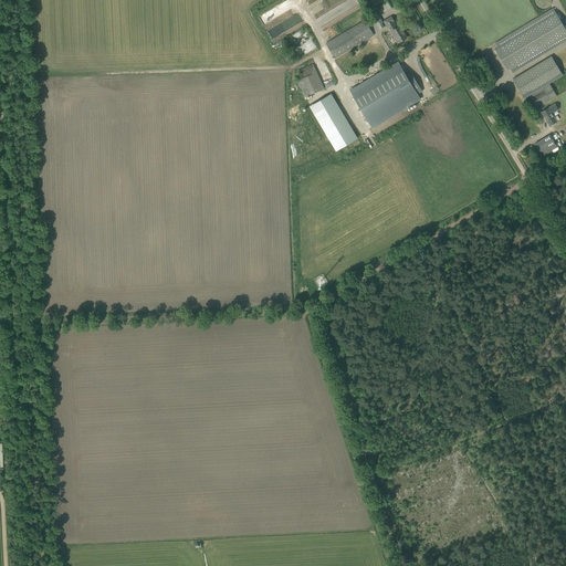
[(513,73),(565,40),(565,29),(553,9),(495,43),(499,48),(495,50),(507,70),(510,67),(513,73)]
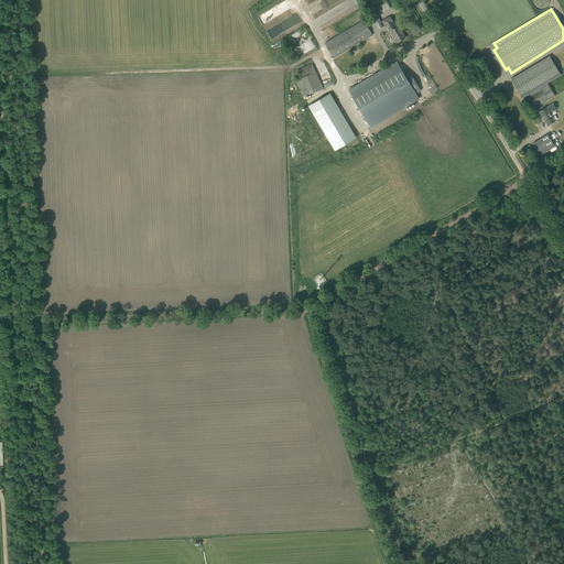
[(397,43),(405,38),(399,25),(396,28),(392,22),(392,21),(390,17),(383,21),(397,43)]
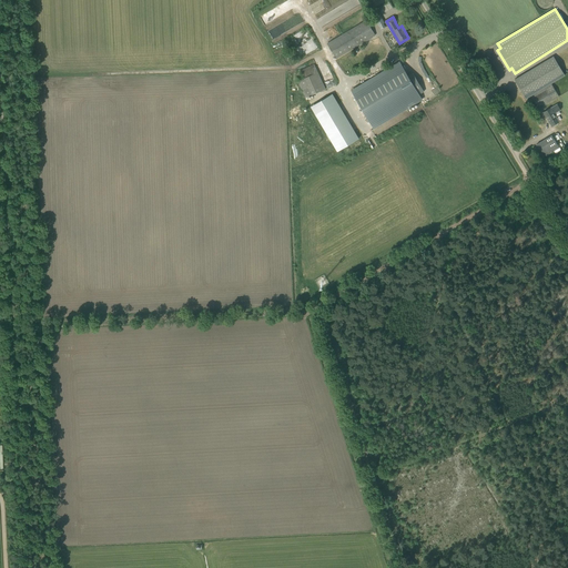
[(336,58),(375,36),(366,20),(327,43),(336,58)]
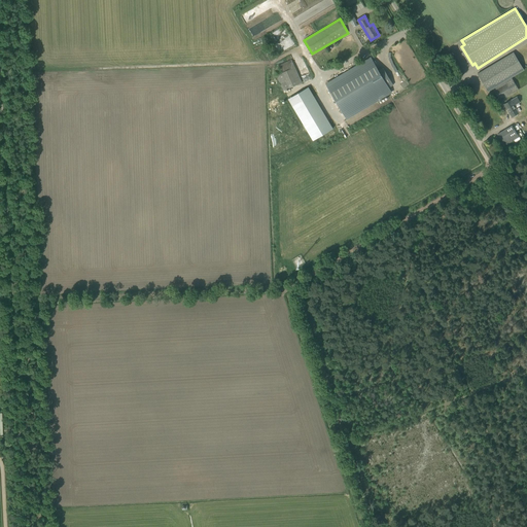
[(524,70),(514,53),(478,74),(488,92),(524,70)]
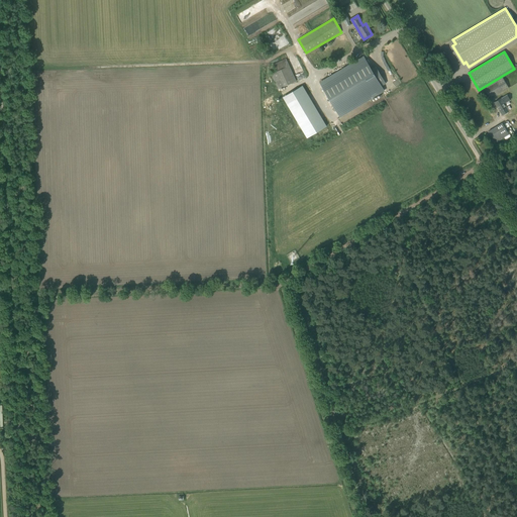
[(296,81),(287,61),(275,67),(277,72),(272,74),(278,89),(296,81)]
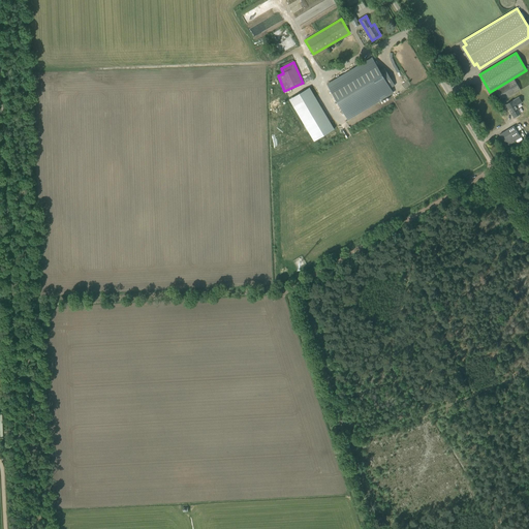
[(383,67),(379,69),(391,88),(395,85),(383,67)]
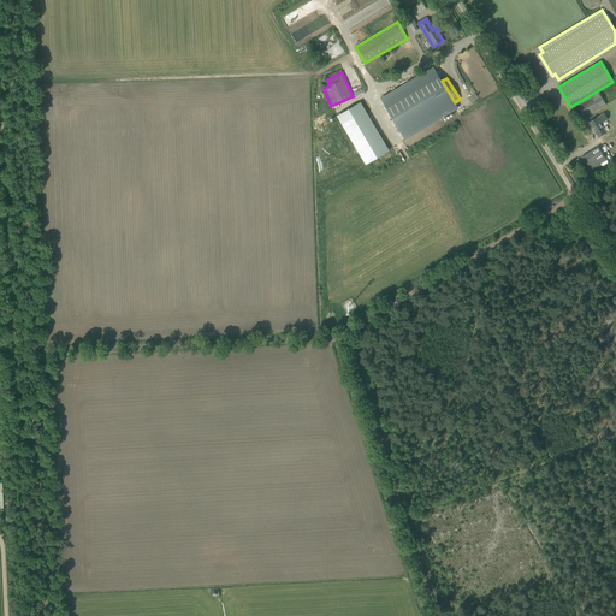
[(598,110),(591,95),(576,105),(584,116),(588,113),(590,114),(598,110)]
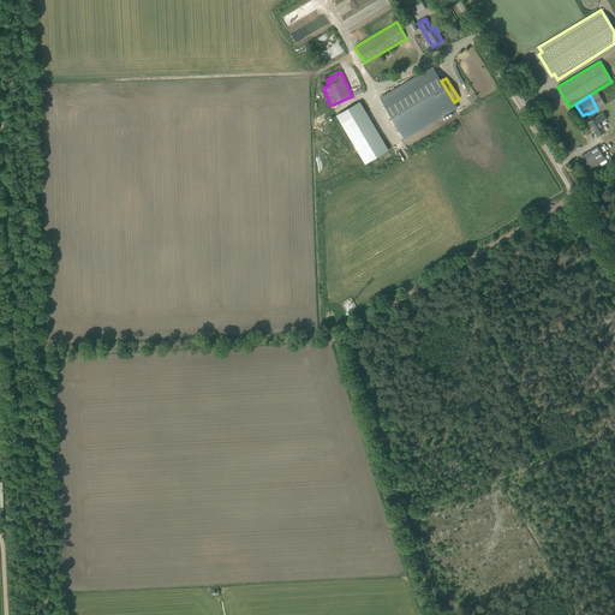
[(601,123),(607,119),(603,113),(587,121),(597,137),(599,136),(603,135),(603,133),(605,132),(601,123)]
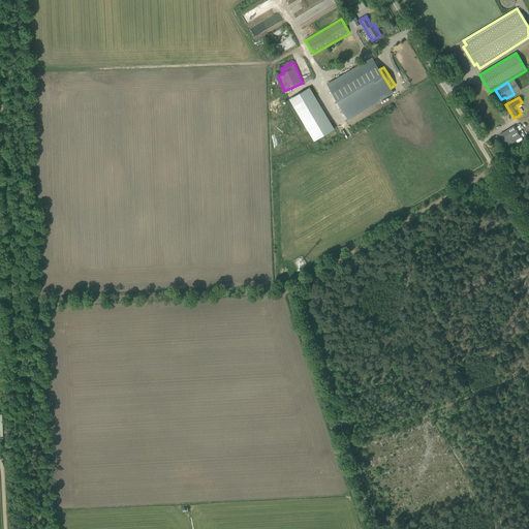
[(514,126),(499,134),(501,136),(506,146),(521,137),(517,132),(514,126)]
